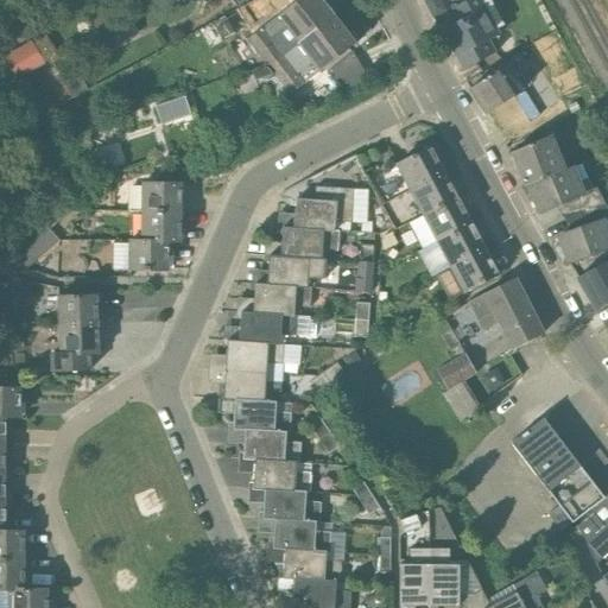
[(298,0),(247,40),(267,67),(334,16),(321,0),(298,0)]
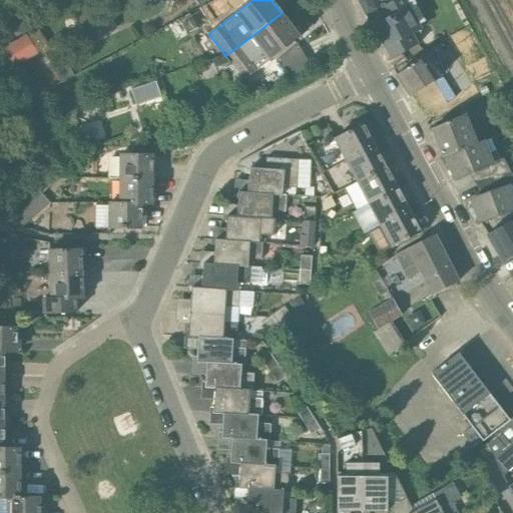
[(392,59),(419,45),(414,34),(422,30),(406,0),(395,0),(382,7),(388,18),(379,23),(387,37),(381,40),(392,59)]
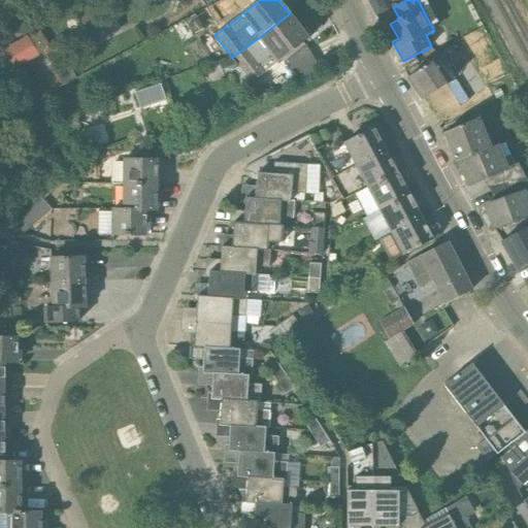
[(80,26),(94,20),(87,7),(74,13),(80,26)]
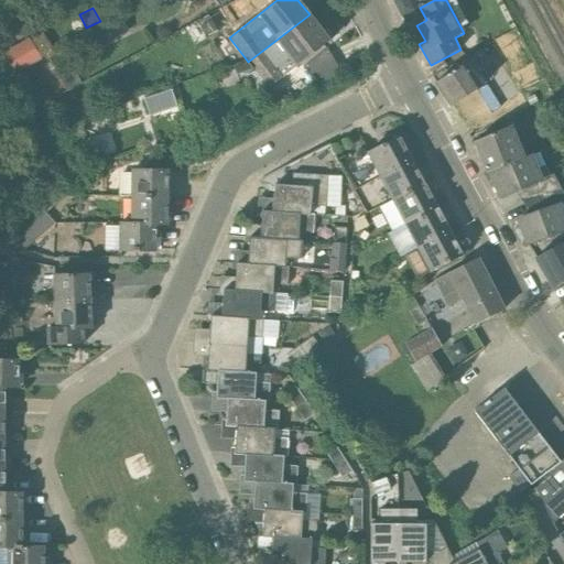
[(310,14),(248,62),(270,89),(331,41),(310,14)]
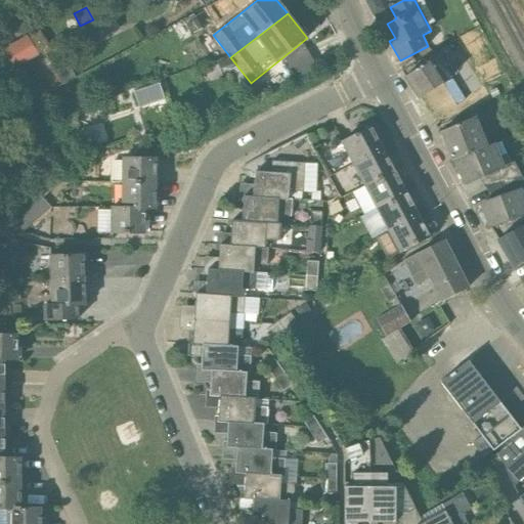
[(184,19),(193,35),(203,30),(193,14),(184,19)]
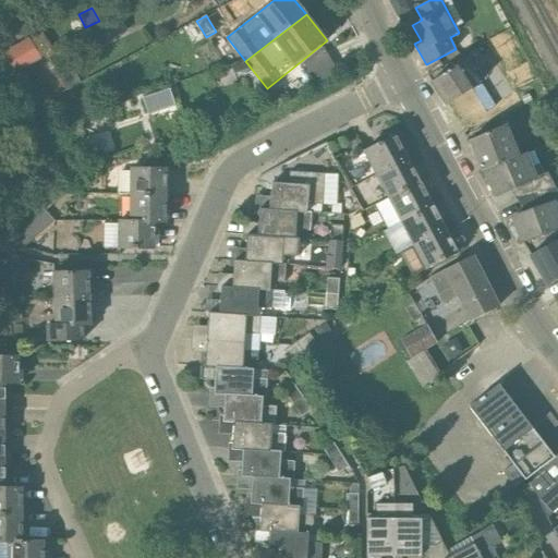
[(97,48),(112,39),(106,26),(89,35),(97,48)]
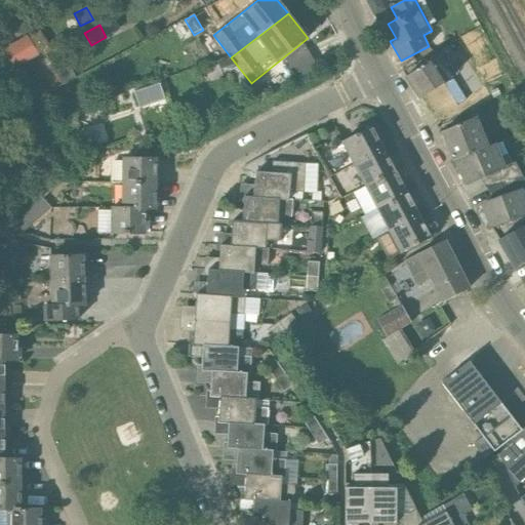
[(51,50),(67,42),(62,34),(47,42),(40,30),(29,36),(39,54),(50,48),(51,50)]
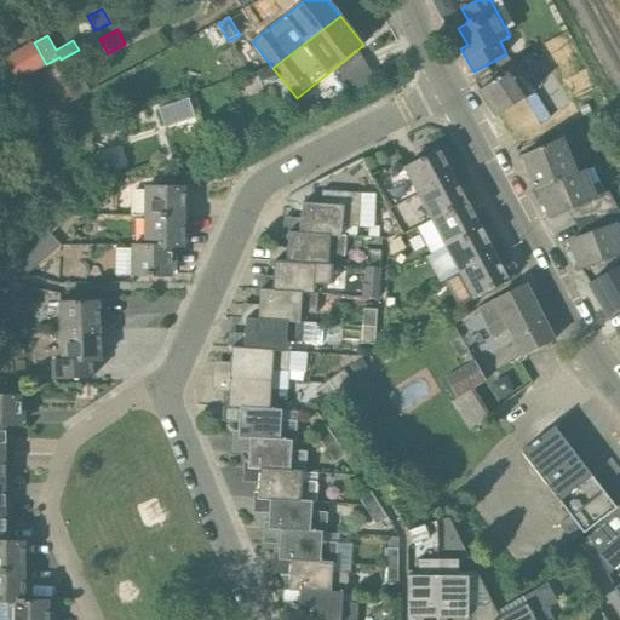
[(46,64),(34,42),(0,61),(12,82),(46,64)]
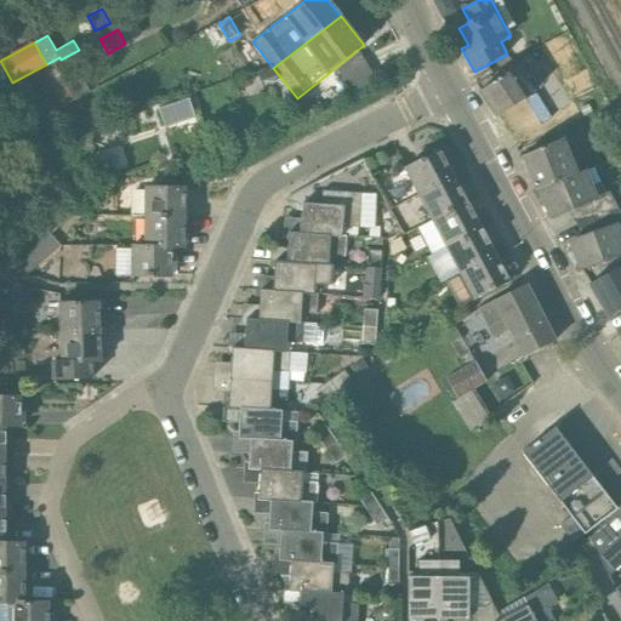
[(337,73),(347,93),(376,81),(363,52),(337,73)]
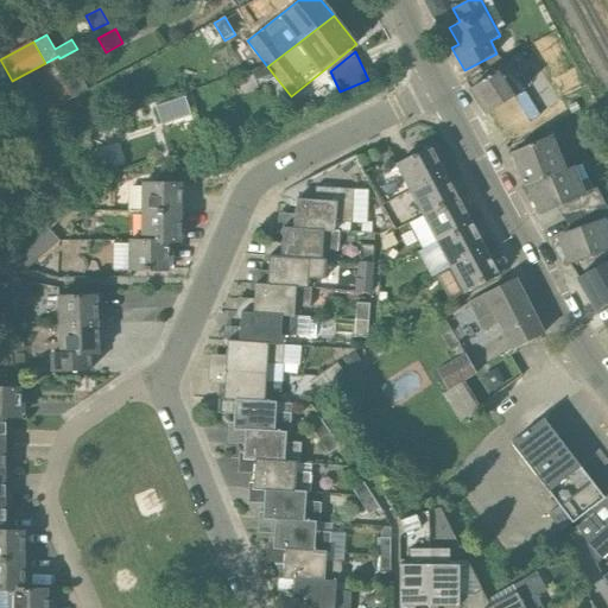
[(255,82),(274,75),(273,74),(267,67),(253,71),(255,80),(255,82)]
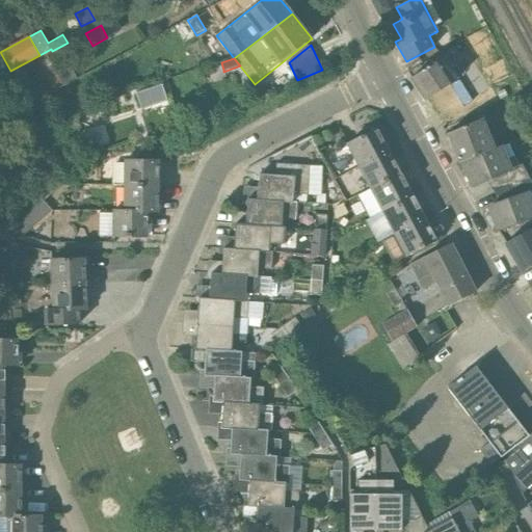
[(425,101),(455,81),(441,59),(410,78),(425,101)]
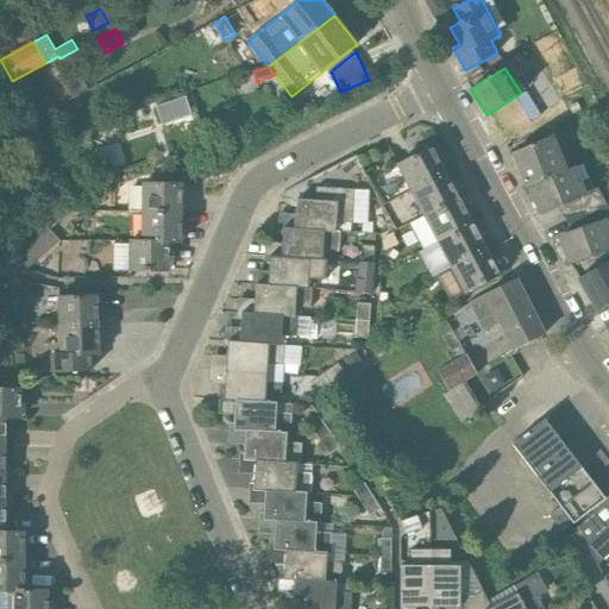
[(156,113),(161,127),(190,118),(186,104),(156,113)]
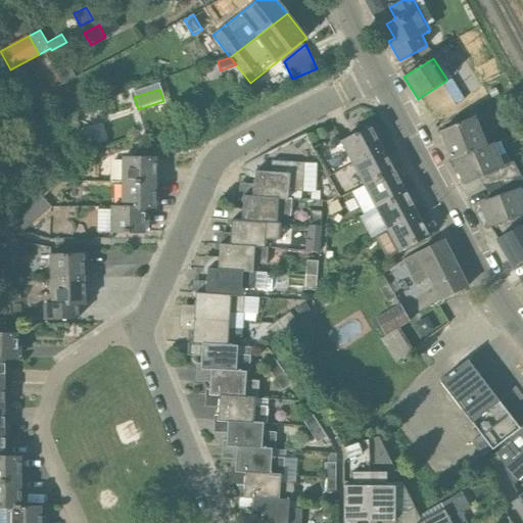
[(94,97),(84,101),(87,109),(97,106),(94,97)]
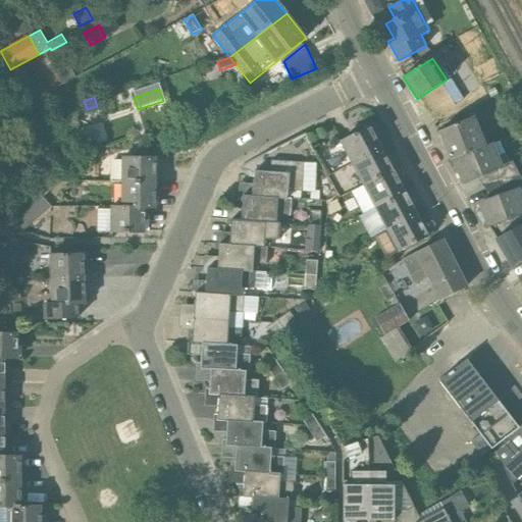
[(454,159),(486,145),(475,117),(439,132),(451,160),(454,159)]
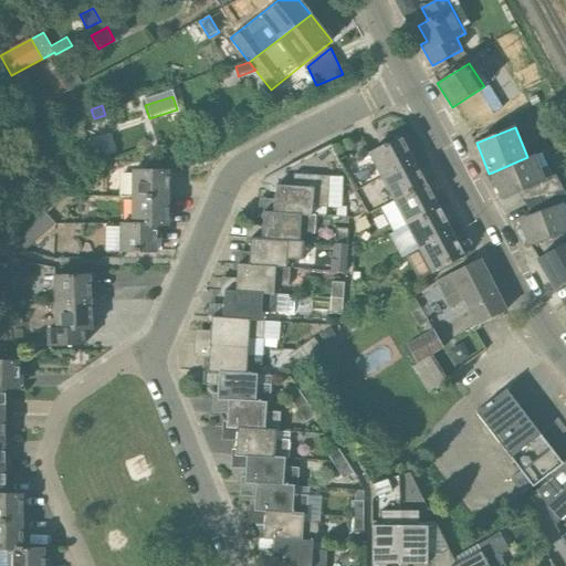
[(369,154),(383,178),(413,160),(401,137),(369,154)]
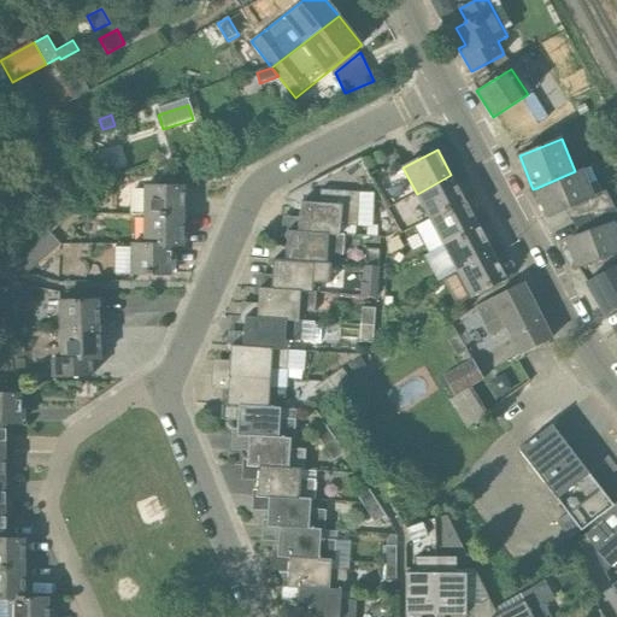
[(585,217),(613,205),(605,192),(594,195),(583,169),(575,172),(575,171),(536,188),(547,217),(579,204),(585,217)]
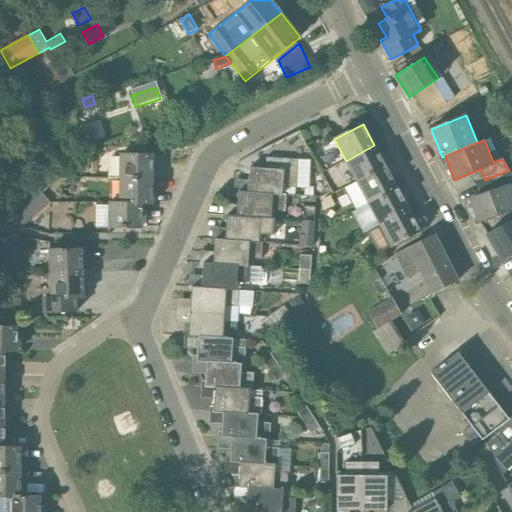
[(346,161),(357,183),(386,167),(374,145),(346,161)]
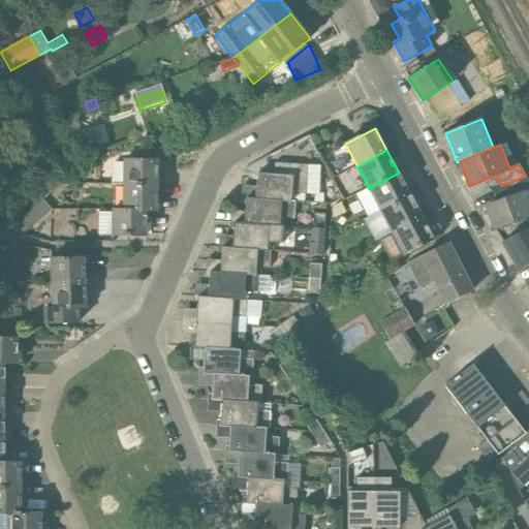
[(123,185),(157,185),(158,160),(123,160),(123,185)]
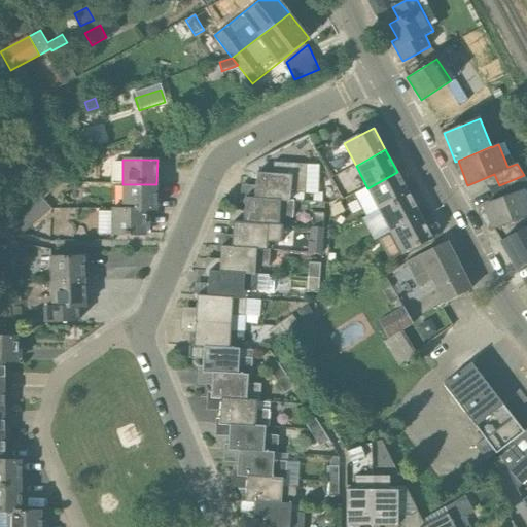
[(254,198),(254,199),(293,201),(305,202),(306,187),(306,185),(307,165),(274,163),(274,174),(257,173),(254,198)]
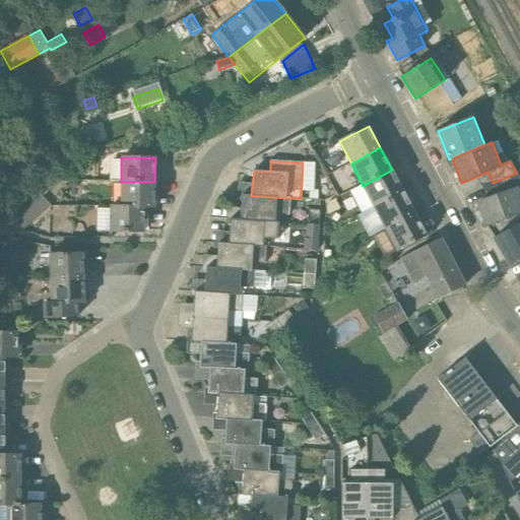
[(363,186),(374,206),(403,191),(392,170),(363,186)]
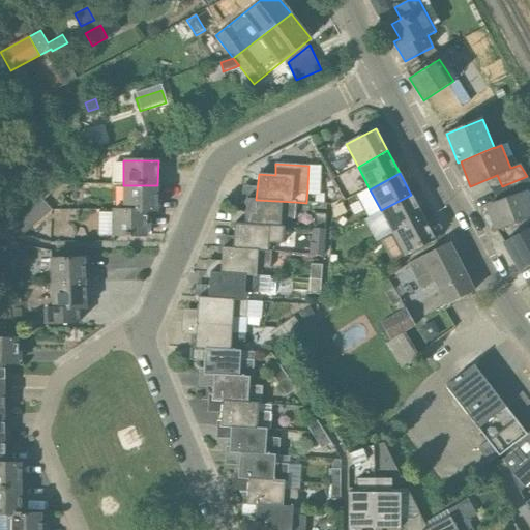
[(497,231),(529,218),(529,197),(528,193),(529,192),(529,182),(527,176),(502,186),(509,198),(488,206),(497,231)]
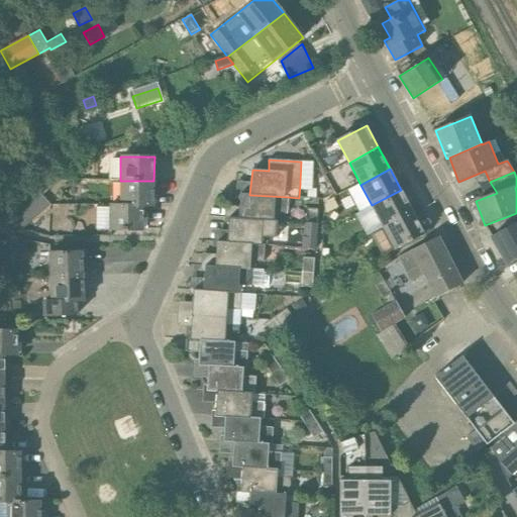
[(119,204),(119,206),(143,206),(153,206),(153,181),(120,181),(119,204)]
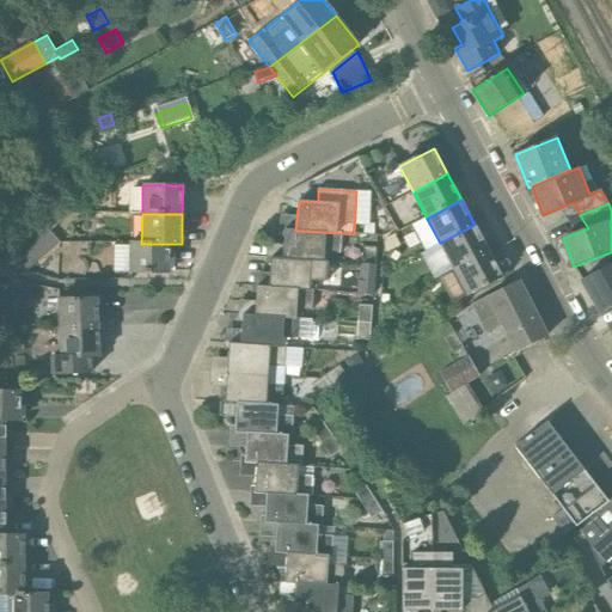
[(386,218),(374,220),(377,230),(387,227),(386,218)]
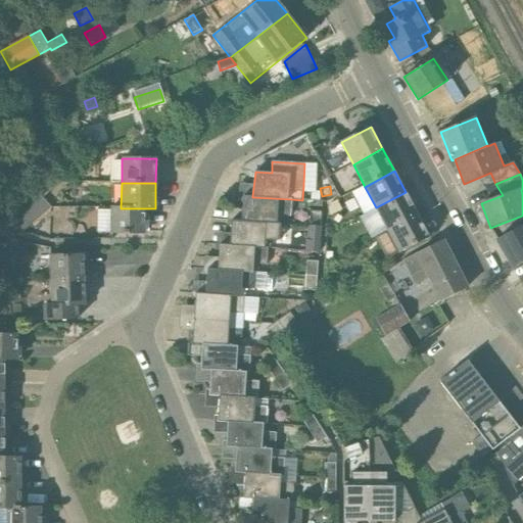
[(320,191),(315,191),(315,192),(312,191),(311,199),(320,200),(320,191)]
